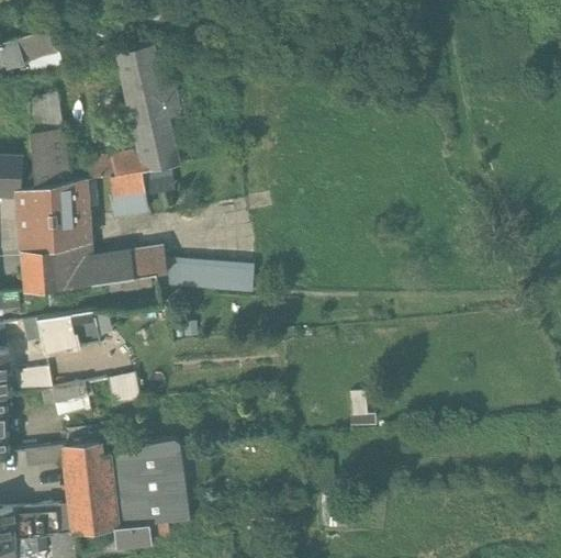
[(49,28),(14,38),(23,63),(57,53),(49,28)]
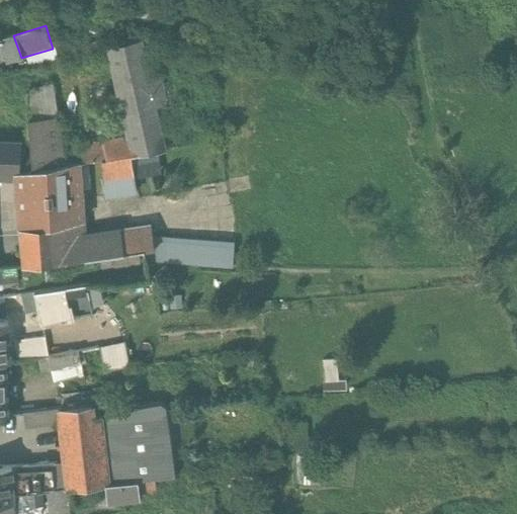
[(0,59),(3,58),(5,62),(21,58),(13,35),(0,39),(0,59)]
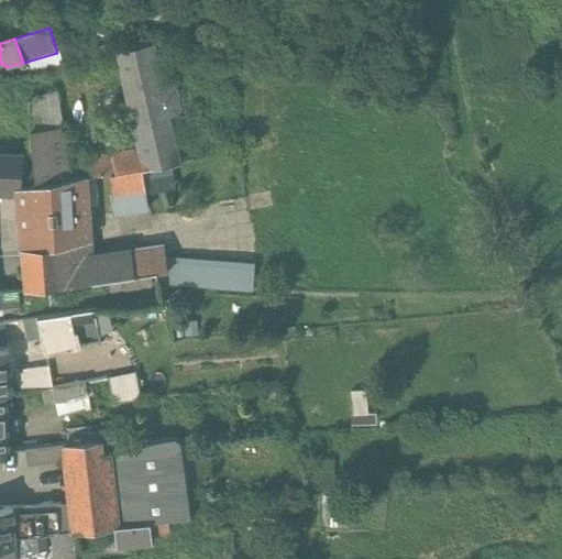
[(154,45),(116,54),(135,152),(140,173),(178,166),(168,120),(182,117),(174,80),(162,84),(154,45)]
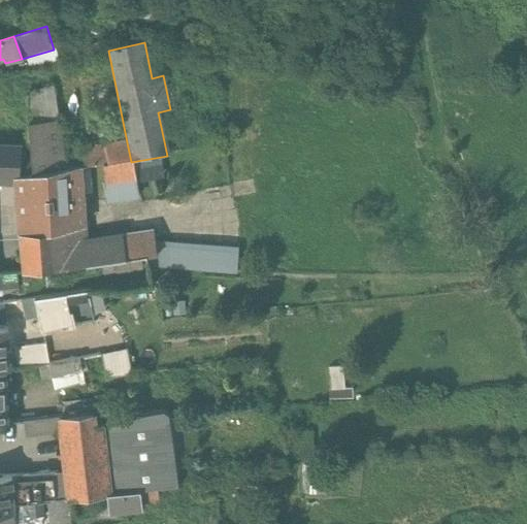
[(91,47),(65,52),(68,64),(92,55),(91,47)]
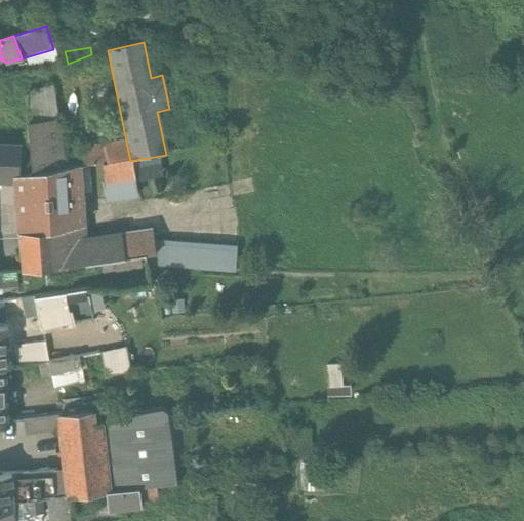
[(13,186),(17,234),(86,229),(79,169),(64,171),(59,127),(58,127),(53,88),(50,88),(25,97),(32,161),(21,161),(21,177),(12,178),(13,186)]
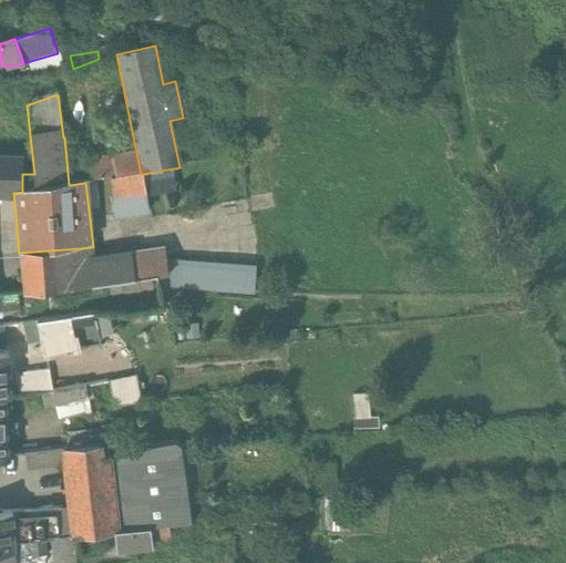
[(136,153),(88,162),(91,182),(141,174),(136,153)]
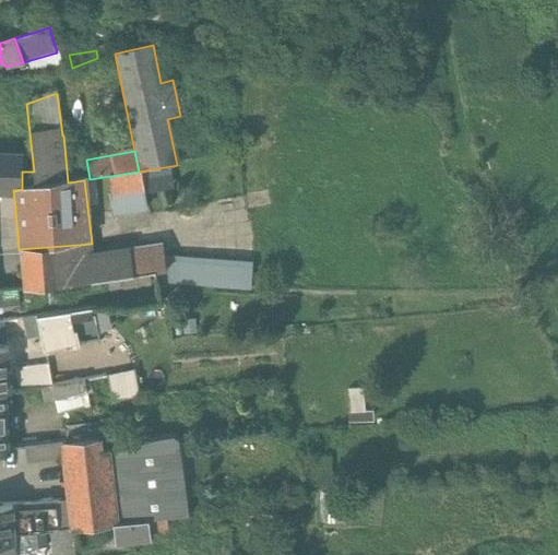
[(23,156),(0,155),(0,198),(14,198),(13,190),(22,189),(22,172),(23,156)]
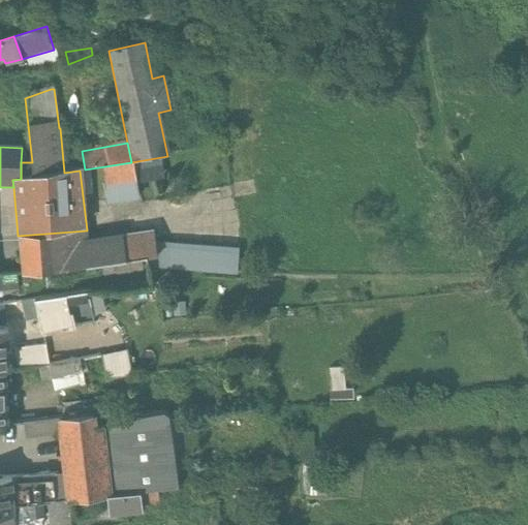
[(87,230),(18,236),(22,275),(147,258),(156,257),(155,248),(153,233),(89,240),(87,230)]
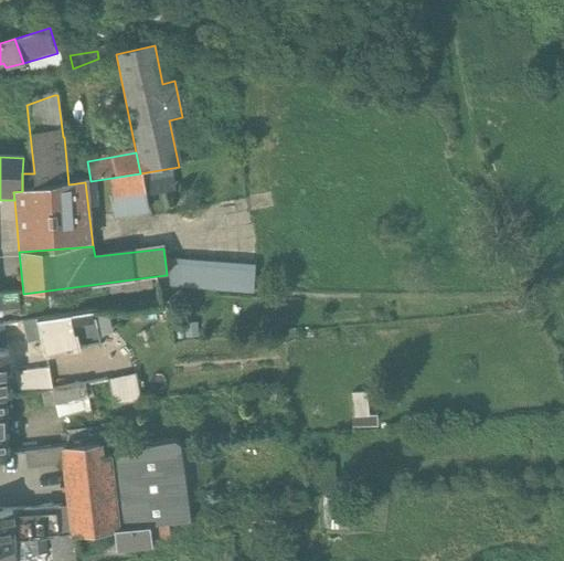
[(159,287),(253,295),(255,272),(166,265),(167,275),(157,276),(159,287)]
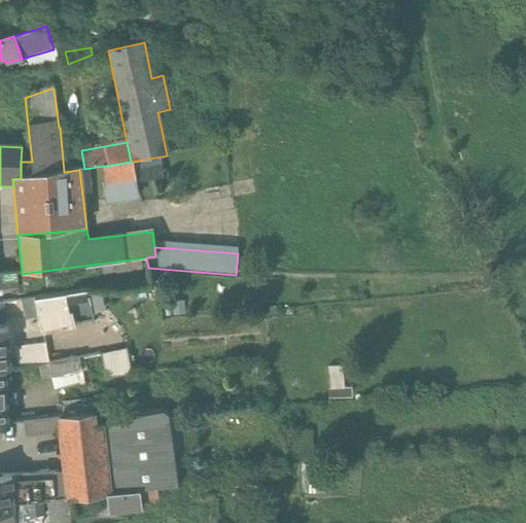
[(110,263),(100,264),(102,276),(112,274),(110,263)]
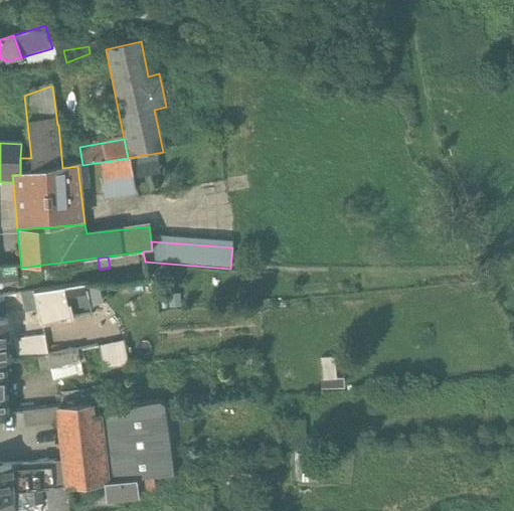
[(0,285),(17,283),(15,267),(0,269),(0,285)]
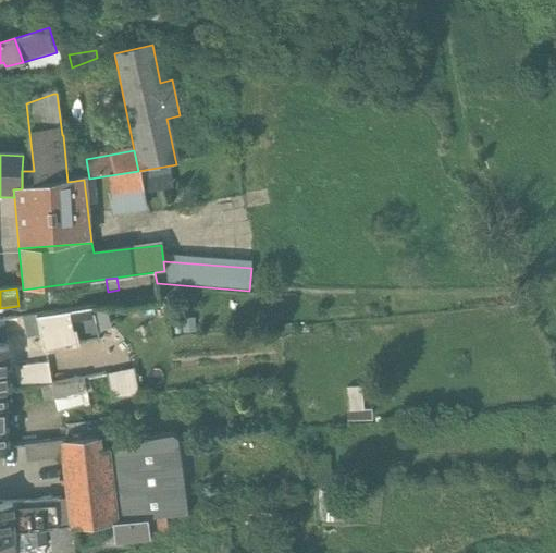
[(93,308),(69,311),(76,343),(99,340),(97,330),(110,328),(106,308),(93,309),(93,308)]
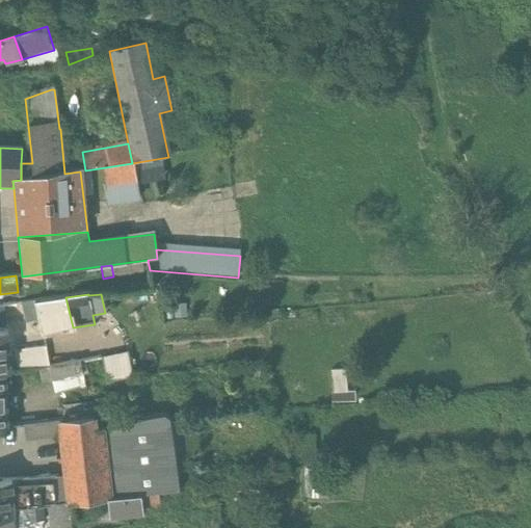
[(65,297),(34,301),(38,322),(42,337),(73,330),(73,327),(65,297)]
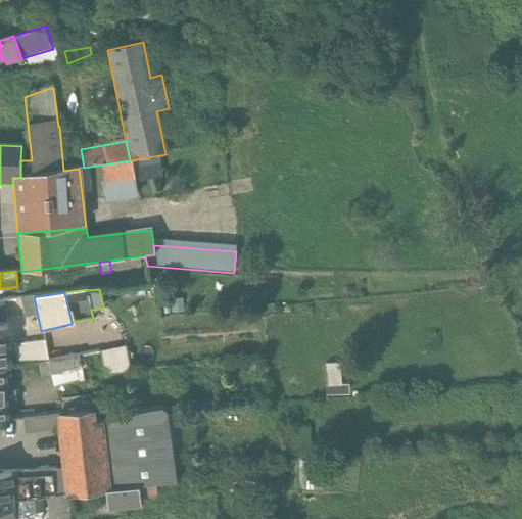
[(34,296),(20,298),(25,319),(38,317),(34,296)]
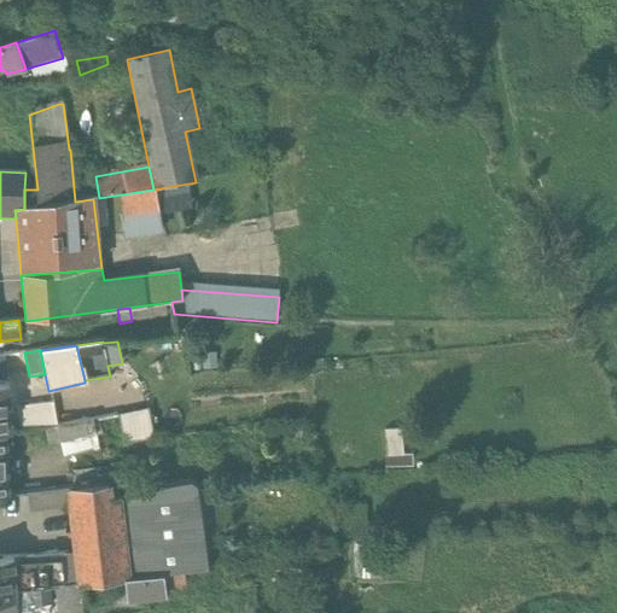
[(7,387),(0,387),(0,437),(6,437),(6,419),(10,419),(7,387)]
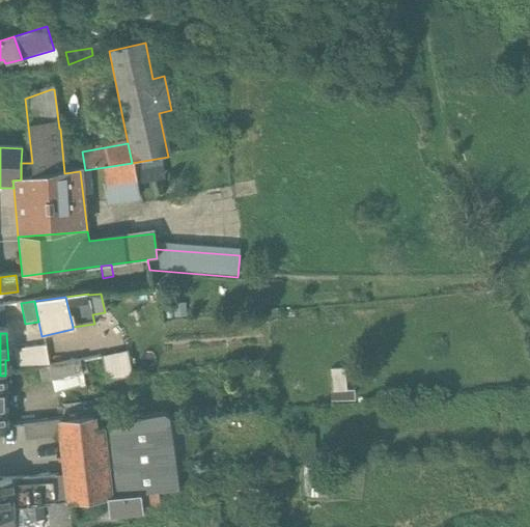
[(45,348),(14,353),(17,373),(40,370),(48,369),(45,348)]
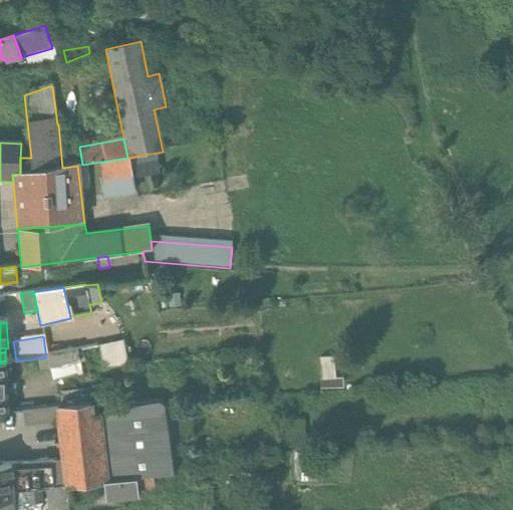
[(110,344),(114,367),(127,365),(123,342),(110,344)]
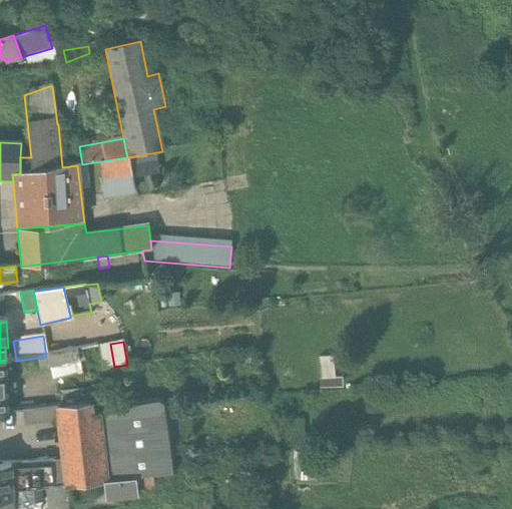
[(114,367),(110,344),(98,347),(102,369),(114,367)]
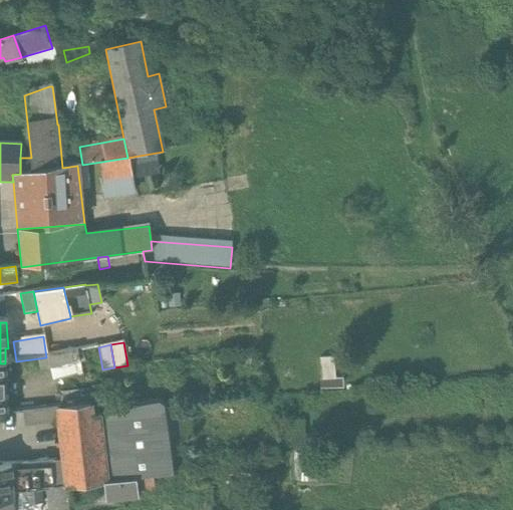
[(77,351),(47,355),(47,357),(46,357),(39,358),(41,369),(49,368),(50,369),(79,361),(77,351)]
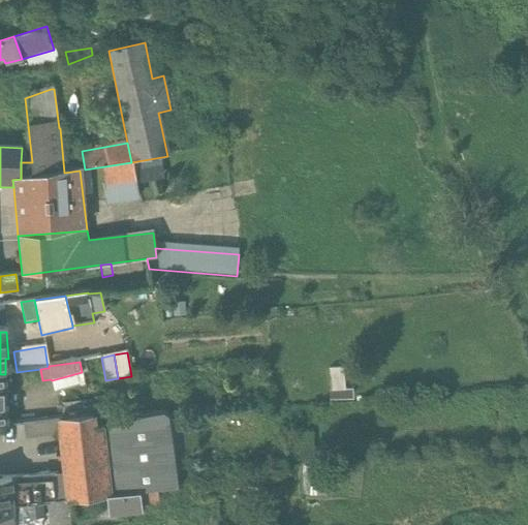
[(343,371),(328,372),(330,403),(352,402),(351,392),(344,392),(343,371)]
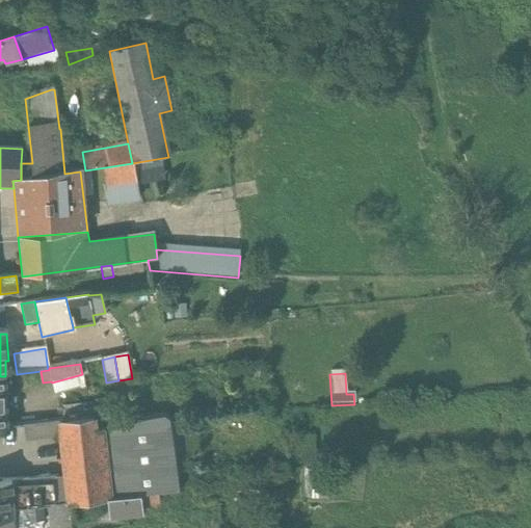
[(131,381),(132,392),(141,390),(140,380),(131,381)]
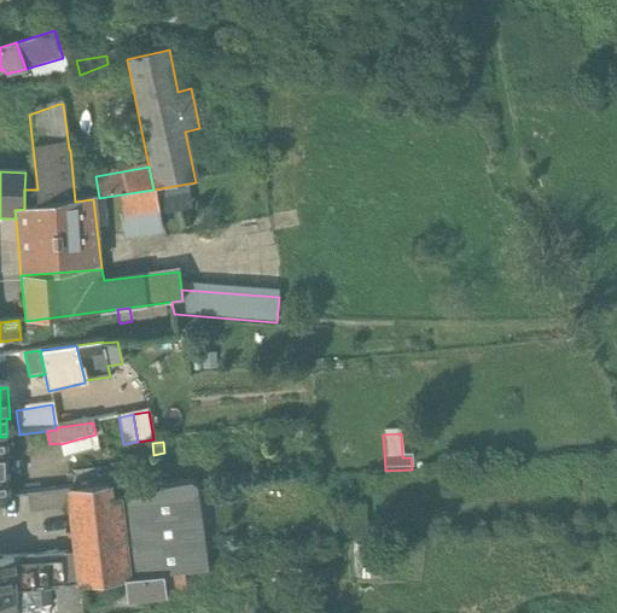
[(191,482),(110,498),(109,483),(69,488),(71,506),(76,554),(80,584),(81,583),(184,571),(197,570),(209,568),(198,486),(191,482)]
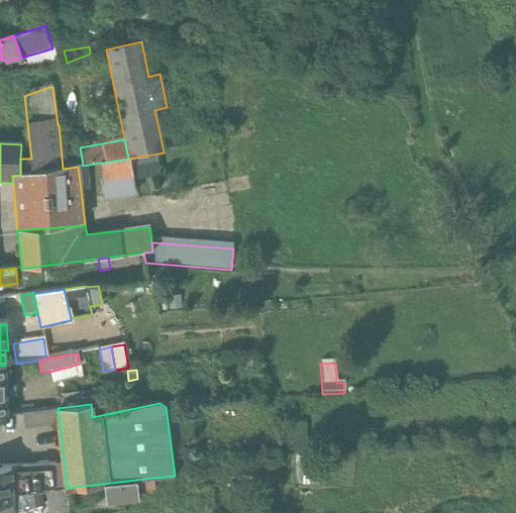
[(58,408),(23,413),(25,428),(60,423),(58,408)]
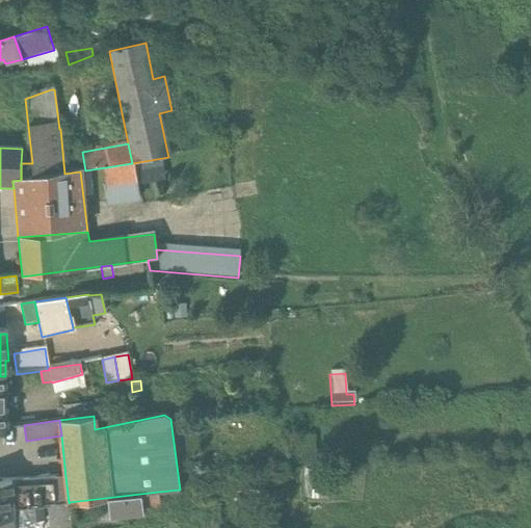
[(10,482),(0,482),(0,520),(14,519),(12,507),(42,505),(69,503),(65,477),(10,482)]
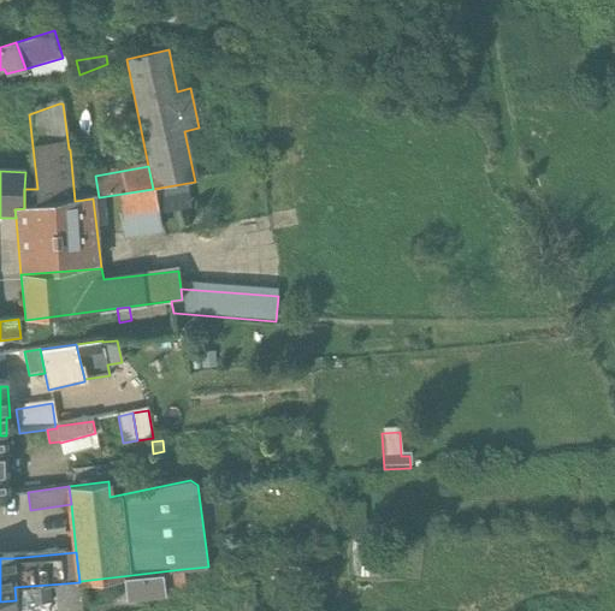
[(196,568),(183,569),(185,589),(197,588),(196,568)]
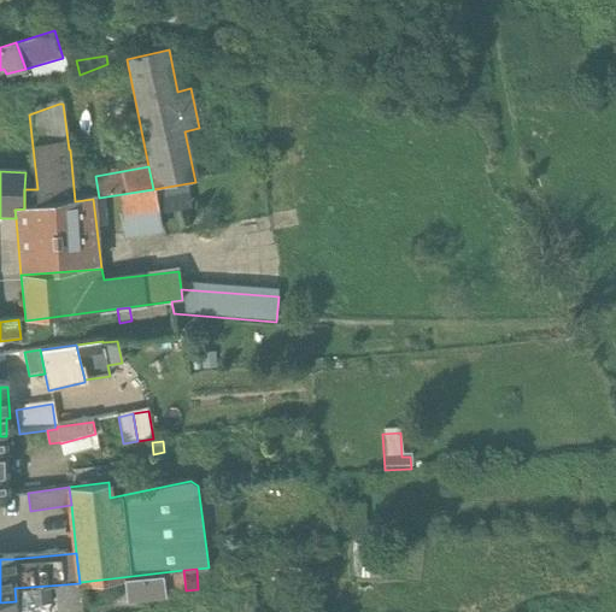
[(183,570),(112,580),(115,607),(141,605),(141,595),(186,592),(186,590),(183,570)]
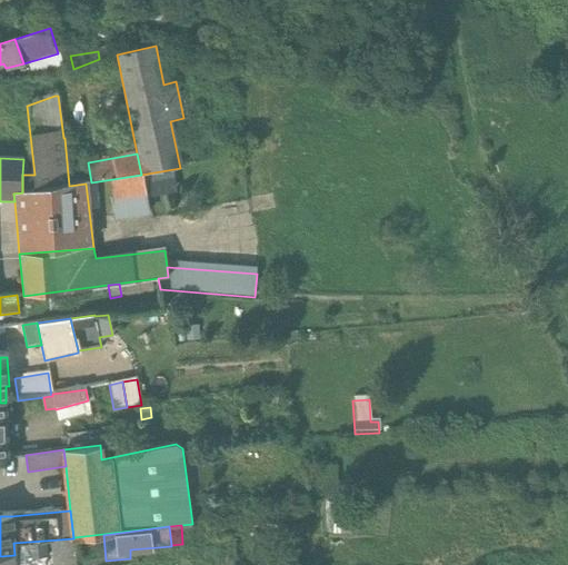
[(73,538),(45,541),(47,564),(77,564),(75,537),(73,538)]
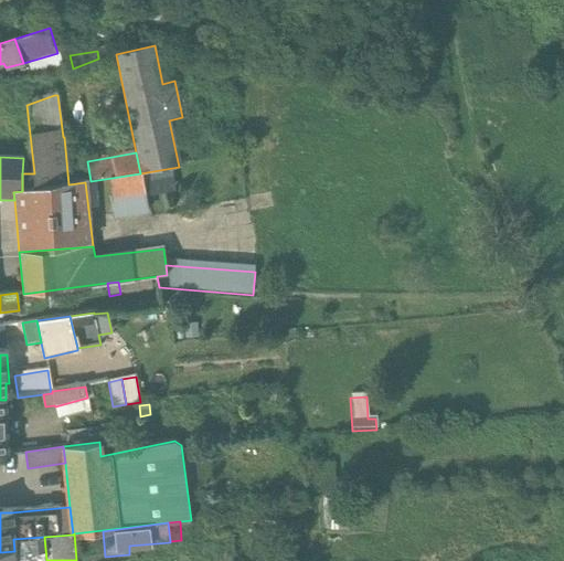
[(44,537),(13,539),(14,551),(16,560),(46,560),(44,537)]
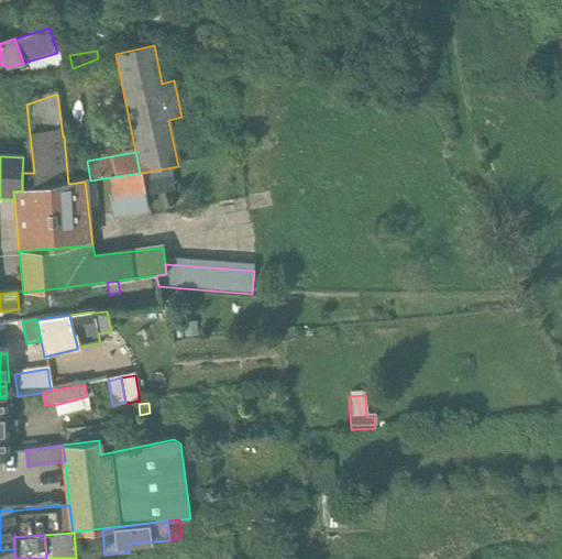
[(14,549),(0,550),(0,558),(15,558),(14,549)]
